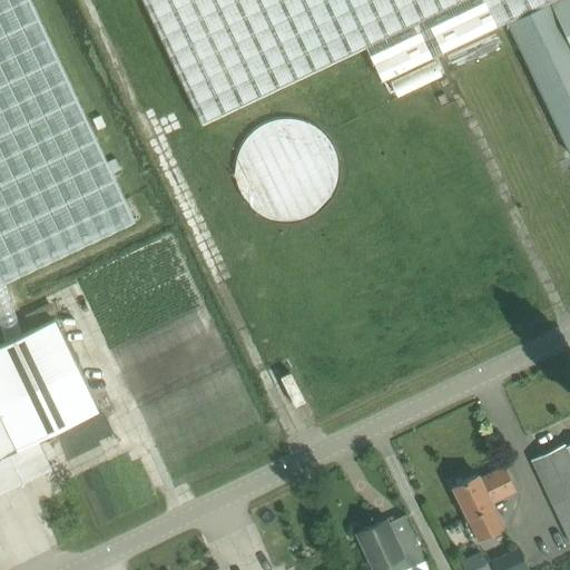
[(0,0),(0,291),(137,226),(29,0),(0,0)]
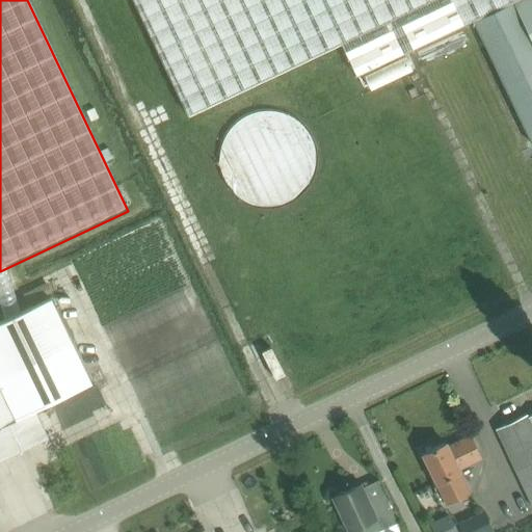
[(531,0),(133,0),(188,115),(341,44),(356,76),(473,20),(531,141),(531,0)]
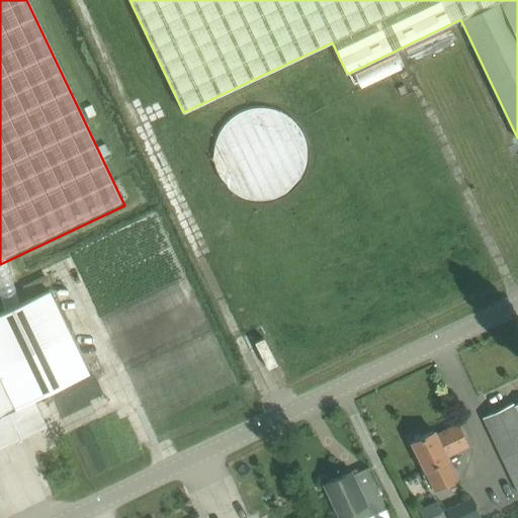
[(357,88),(401,71),(396,57),(352,73),(357,88)]
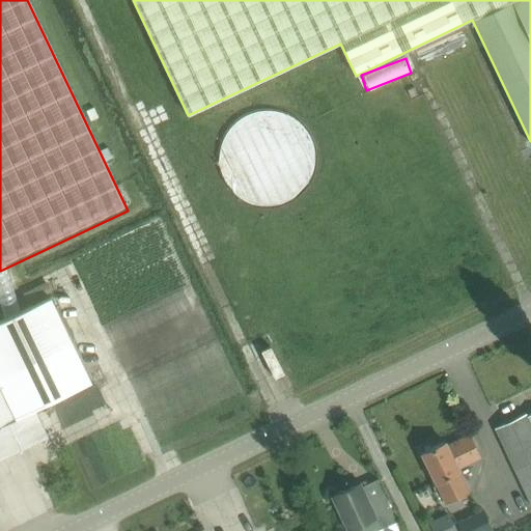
[(0,458),(47,437),(34,410),(91,383),(51,298),(0,322),(0,458)]
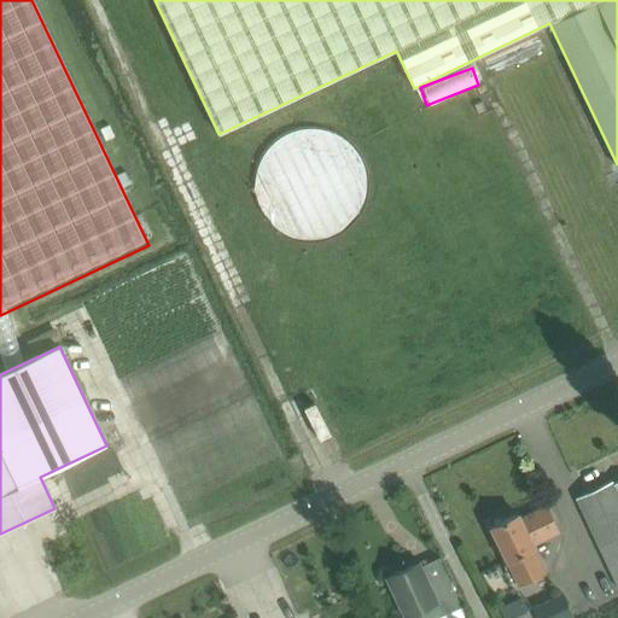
[(313,447),(327,442),(316,413),(303,419),(313,447)]
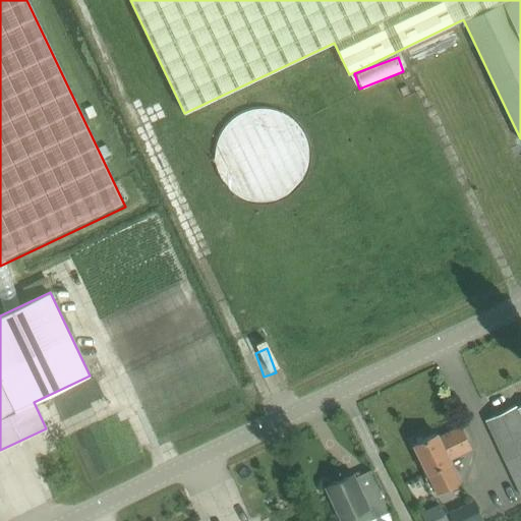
[(485,420),(520,495),(520,417),(516,407),(485,420)]
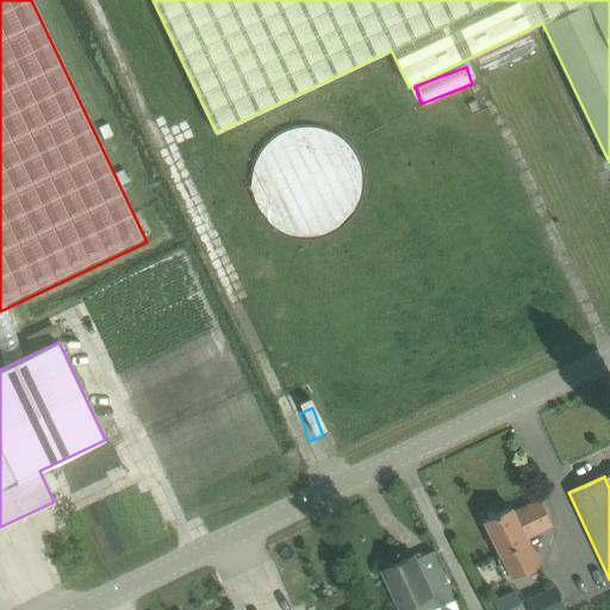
[(537,565),(534,558),(527,543),(527,542),(526,539),(551,526),(539,500),(512,512),(510,509),(485,522),(502,555),(504,560),(499,561),(506,574),(510,572),(512,577),(537,565)]
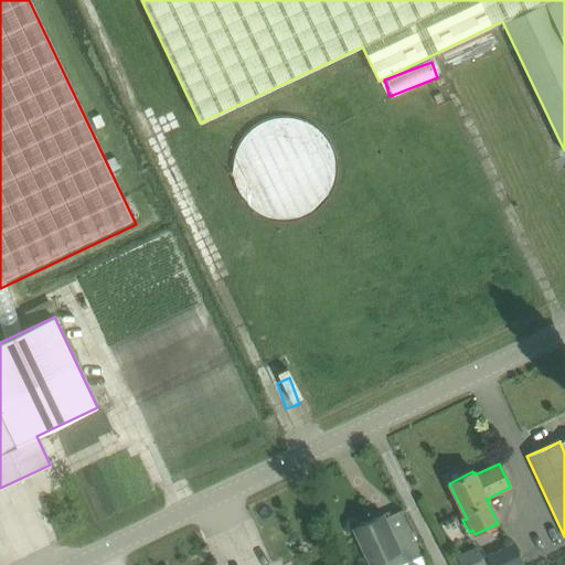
[(401,564),(422,555),(407,526),(392,534),(383,514),(353,529),(370,564),(401,564)]
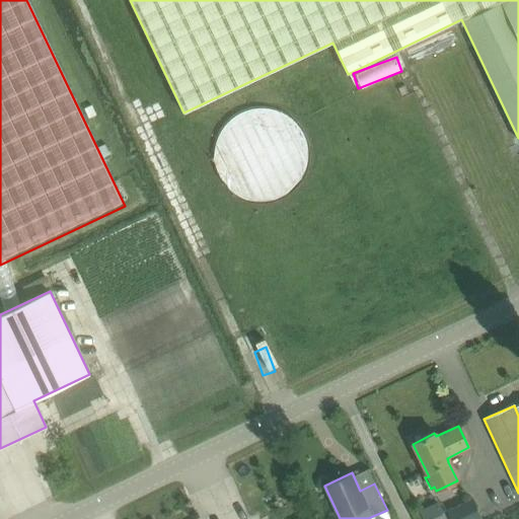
[(447,511),(451,518),(480,518),(482,518),(472,499),(447,511)]
